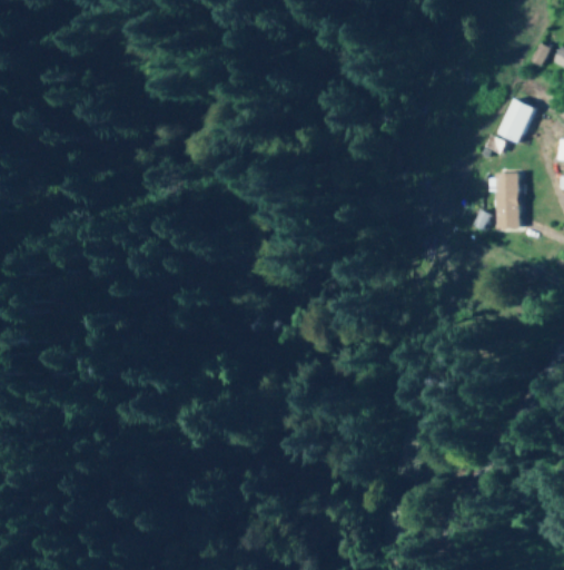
[(550,46),(537,42),(531,61),(542,66),(550,46)]
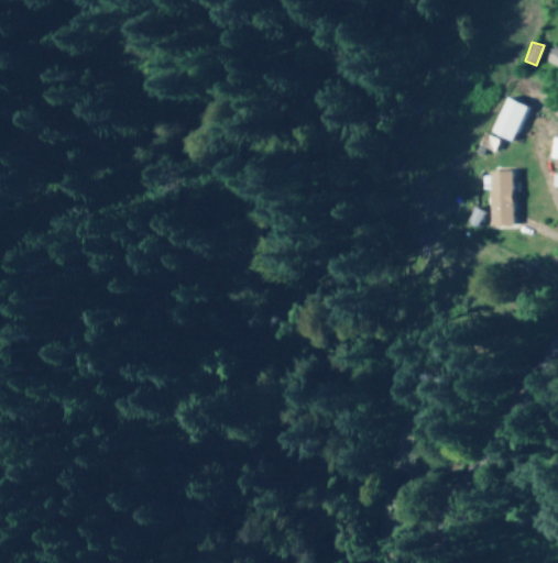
[(557,47),(553,46),(547,63),(557,66),(557,47)]
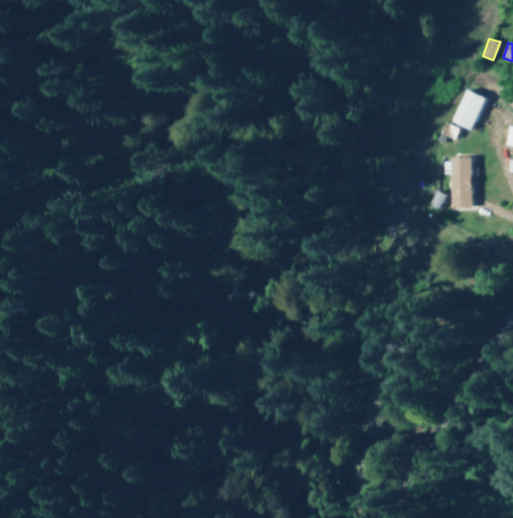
[(472,130),(484,97),(464,89),(452,122),(472,130)]
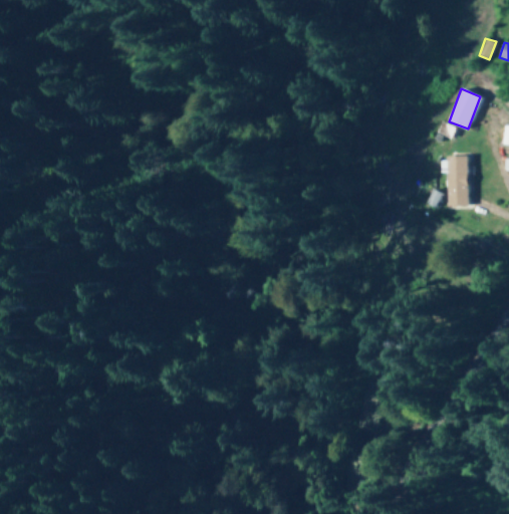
[(468,156),(447,157),(448,208),(469,207),(468,156)]
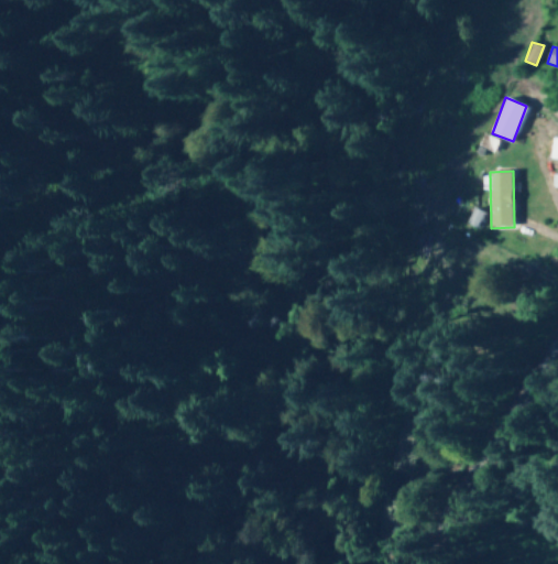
All buildings are outlined.
